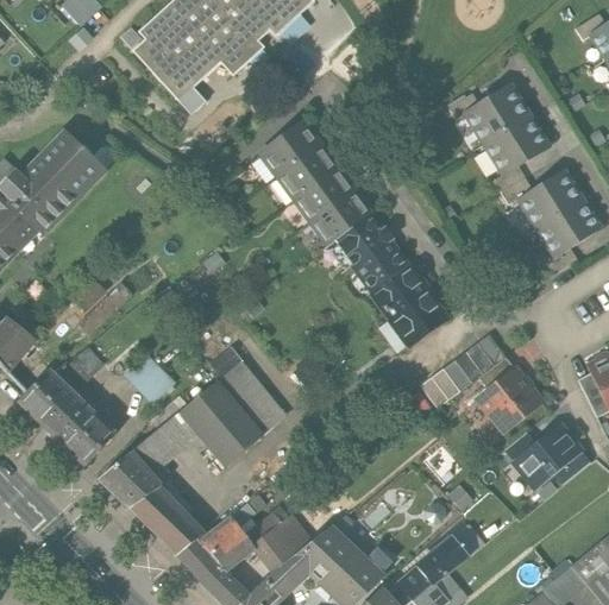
[(64,0),(60,4),(81,25),(101,5),(95,0),(64,0)]
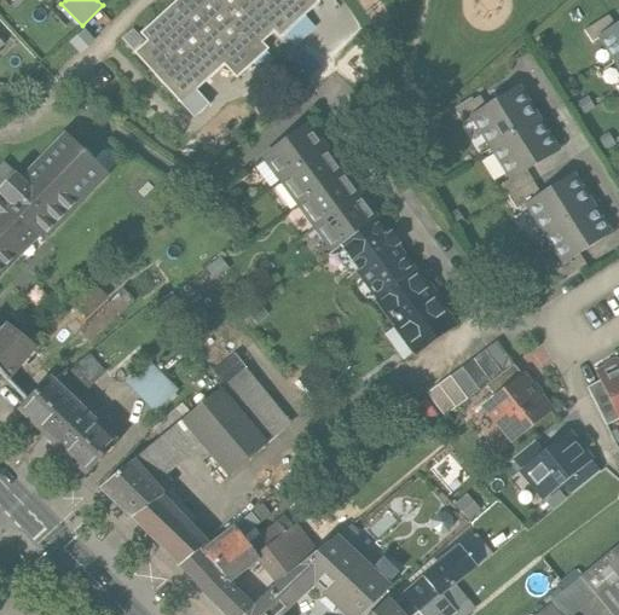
[(279,36),(318,1),(317,0),(173,0),(140,32),(148,39),(134,51),(179,100),(223,61),(236,75),(266,47),(260,40),(273,29),(279,36)]
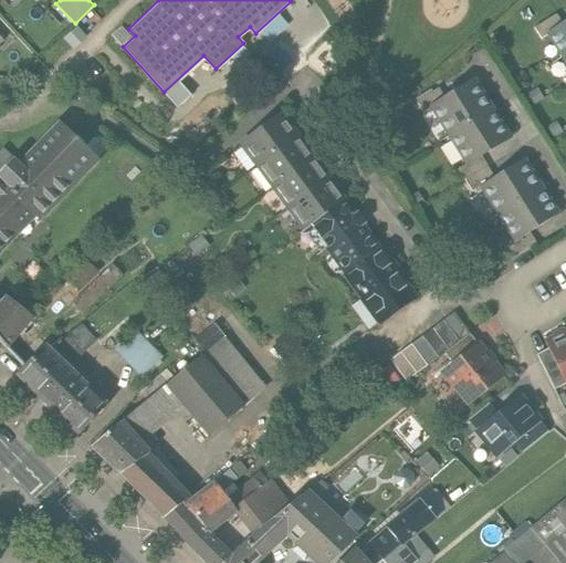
[(542,35),(549,31),(564,22),(556,11),(534,24),(542,35)]
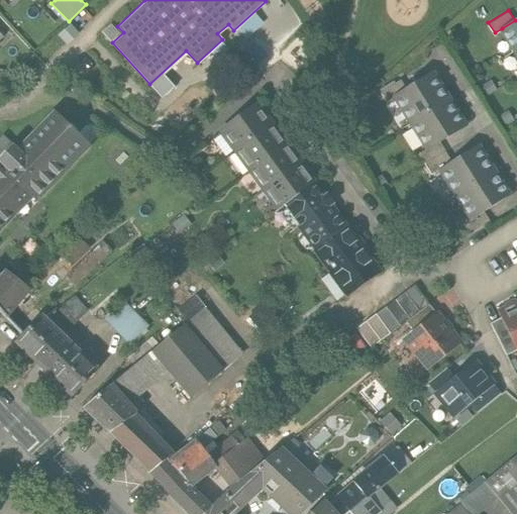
[(502,28),(515,48),(516,46),(516,18),(515,20),(502,28)]
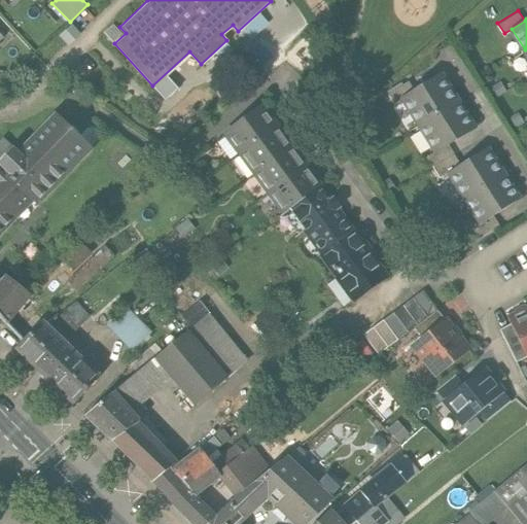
[(401,97),(419,125),(459,100),(442,72),(415,90),(401,97)]
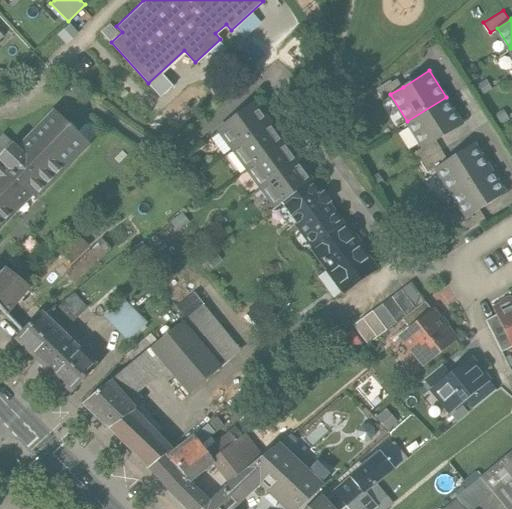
[(382,99),(390,94),(403,87),(397,77),(376,90),(382,99)]
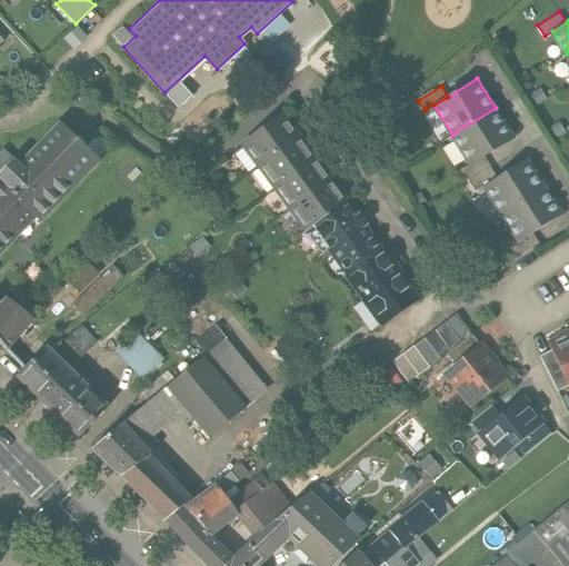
[(546,97),(539,86),(531,91),(538,101),(546,97)]
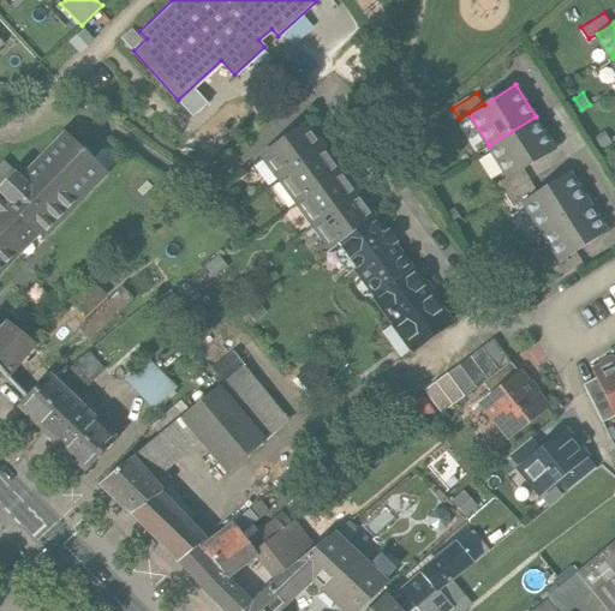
[(555,148),(536,117),(489,145),(508,177),(524,167),(555,148)]
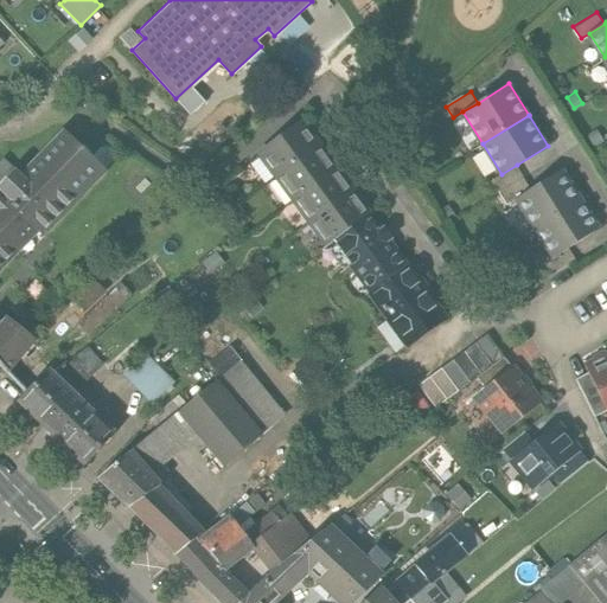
[(257,152),(274,174),(318,142),(301,120),(257,152)]
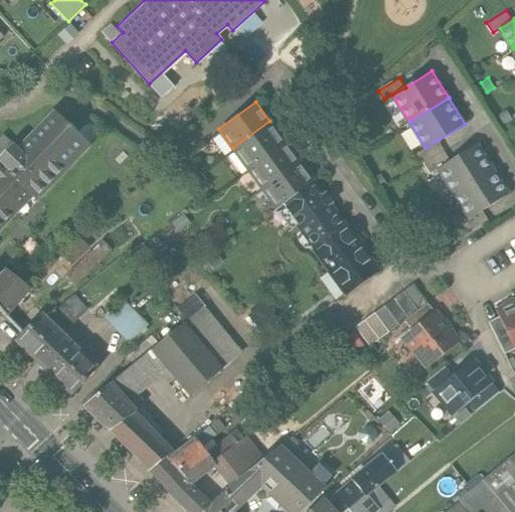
[(11,145),(0,156),(0,164),(32,195),(37,199),(89,146),(86,144),(75,134),(53,112),(16,150),(11,145)]
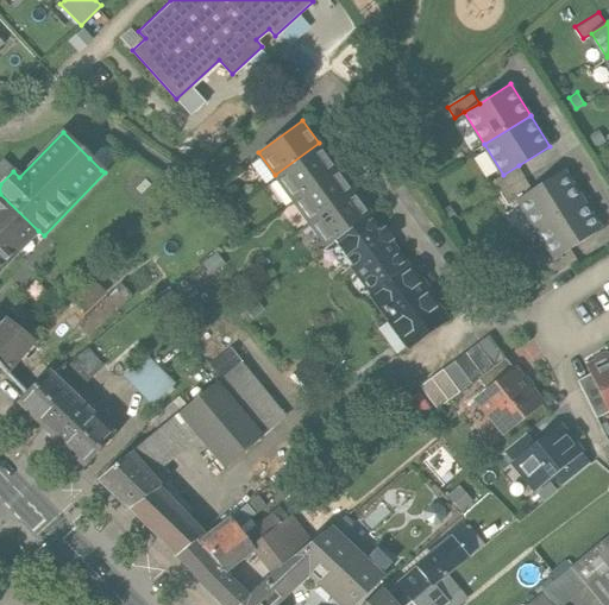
[(106,142),(89,158),(101,170),(118,153),(106,142)]
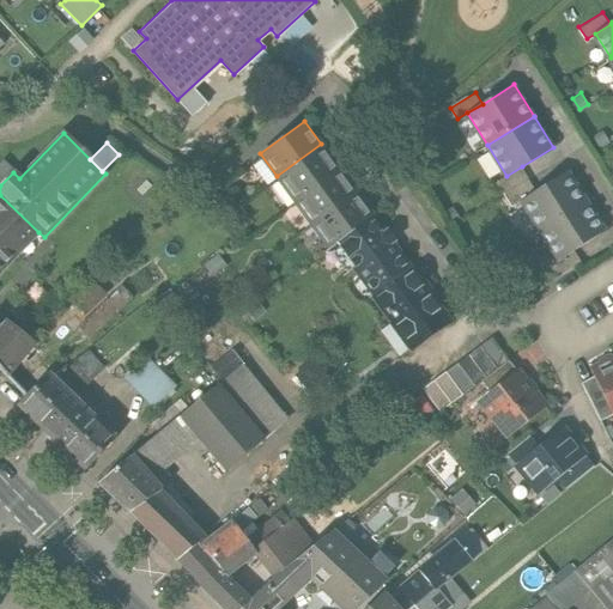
[(277,176),(295,200),(338,168),(321,144),(277,176)]
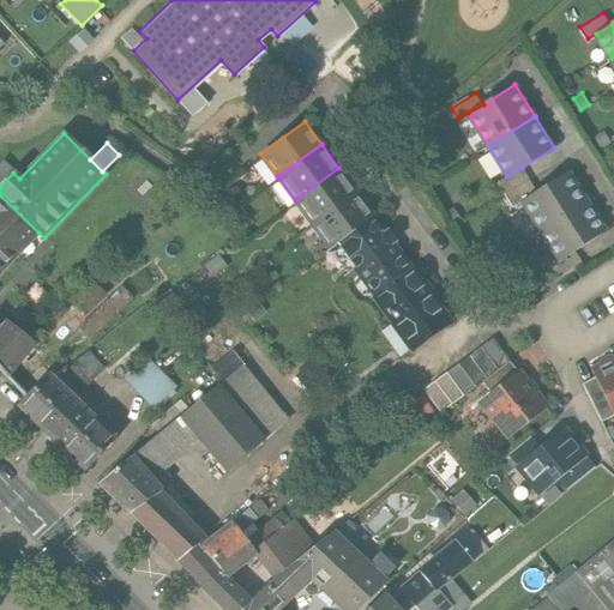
[(498,182),(505,193),(530,177),(523,167),(507,176),(498,182)]
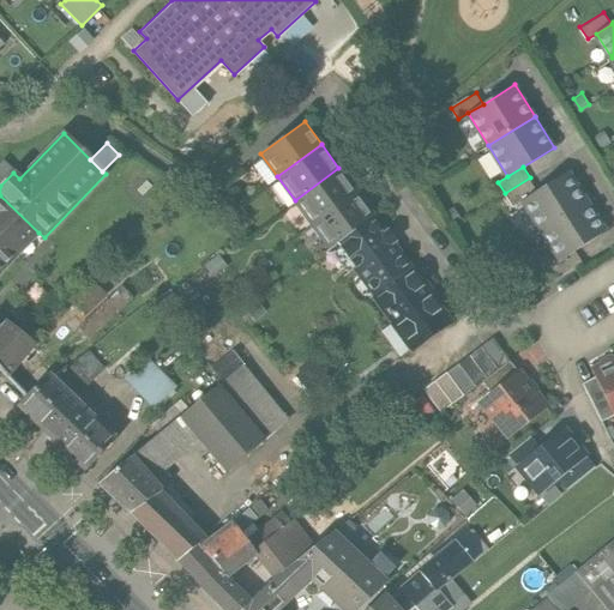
[(295,200),(312,223),(356,191),(338,168),(295,200)]
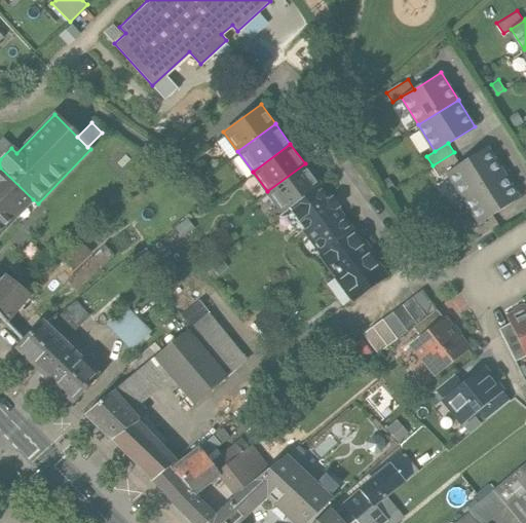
[(447,171),(462,196),(501,172),(486,146),(460,162),(447,171)]
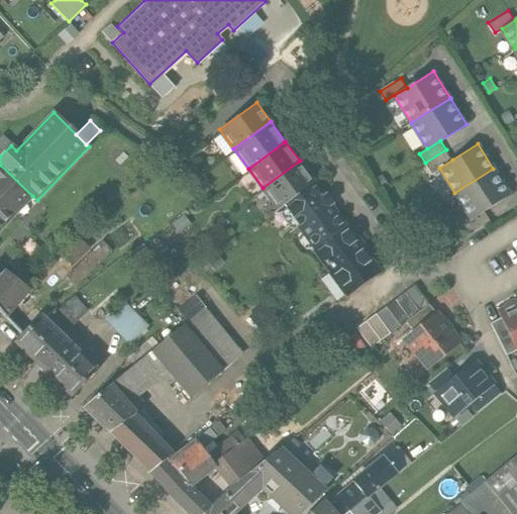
[(452,160),(446,149),(425,163),(431,173),(439,168),(452,160)]
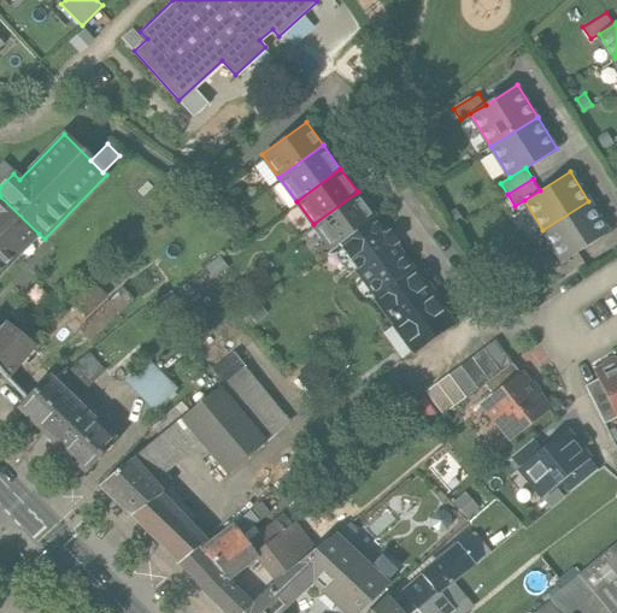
[(251,207),(233,187),(224,193),(242,214),(251,207)]
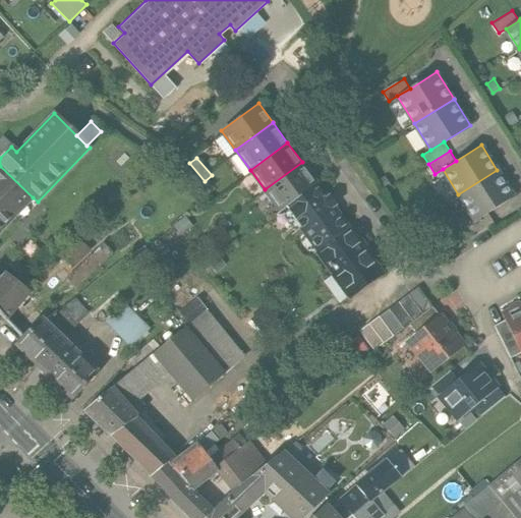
[(316,182),(302,162),(265,189),(279,210),(284,206),(316,182)]
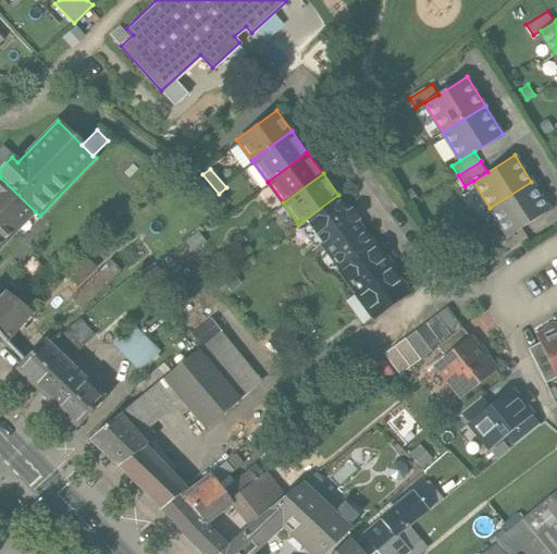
[(0,246),(35,211),(0,177),(0,246)]
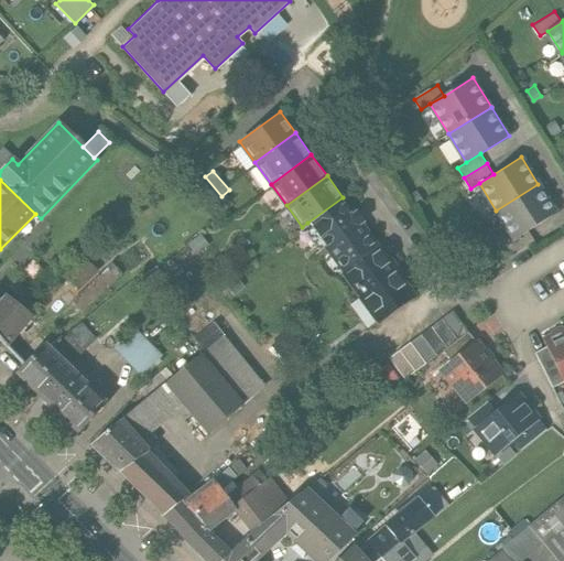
[(555,212),(538,184),(496,211),(513,238),(528,229),(555,212)]
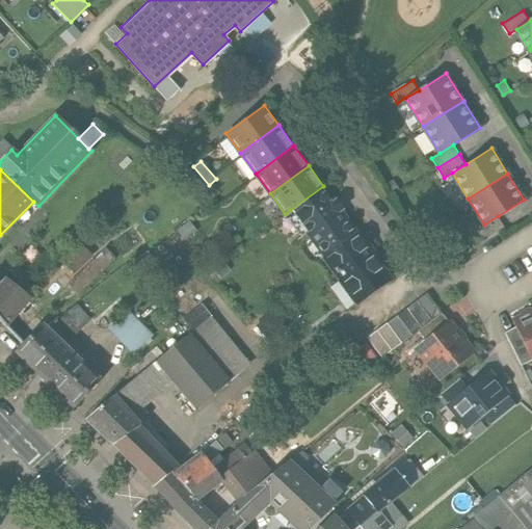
[(399,187),(393,178),(384,184),(391,193),(399,187)]
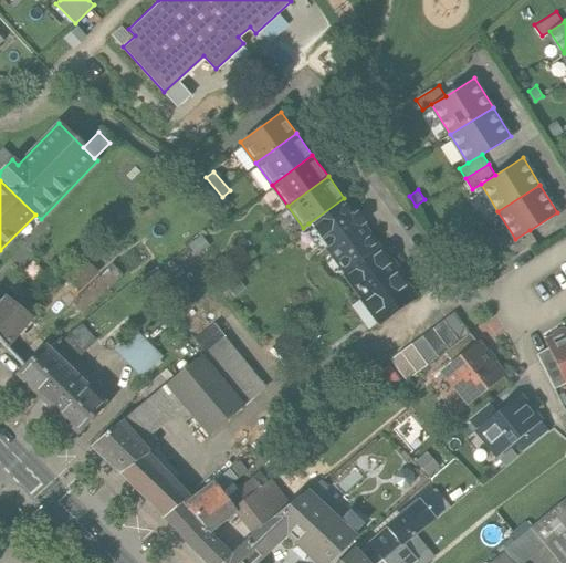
[(308,223),(344,272),(379,247),(344,198),(308,223)]
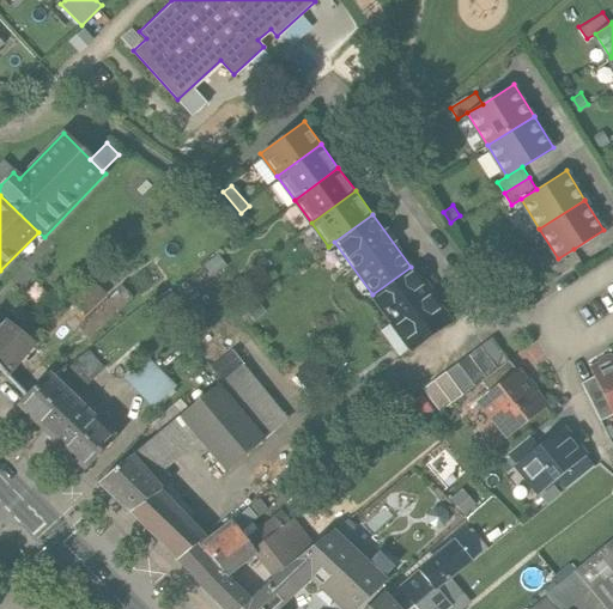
[(582,261),(574,249),(558,259),(551,263),(558,275),(575,266),(582,261)]
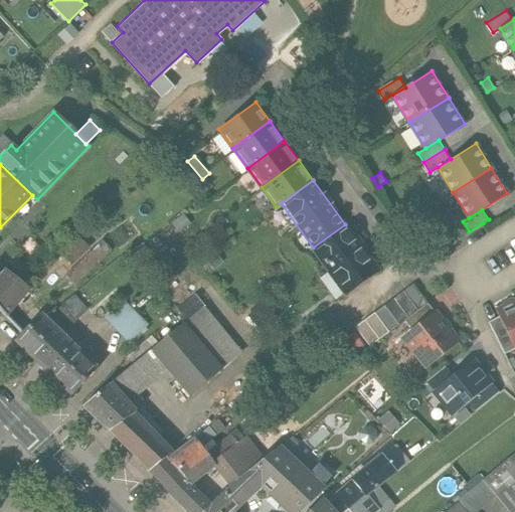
[(377,270),(345,224),(313,247),(346,293),(377,270)]
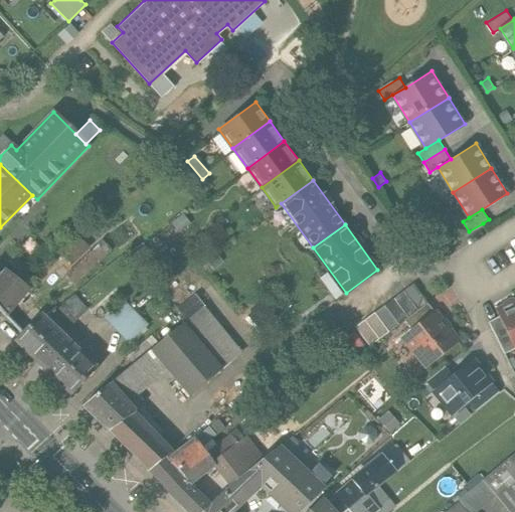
[(443,252),(439,243),(427,247),(432,257),(443,252)]
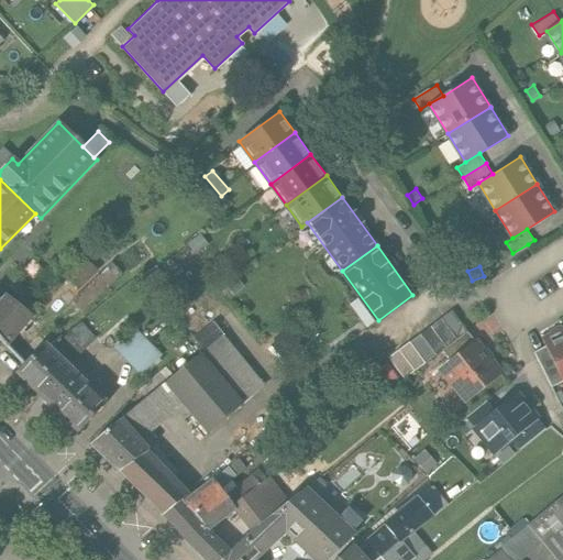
[(242,285),(236,277),(227,285),(232,293),(242,285)]
